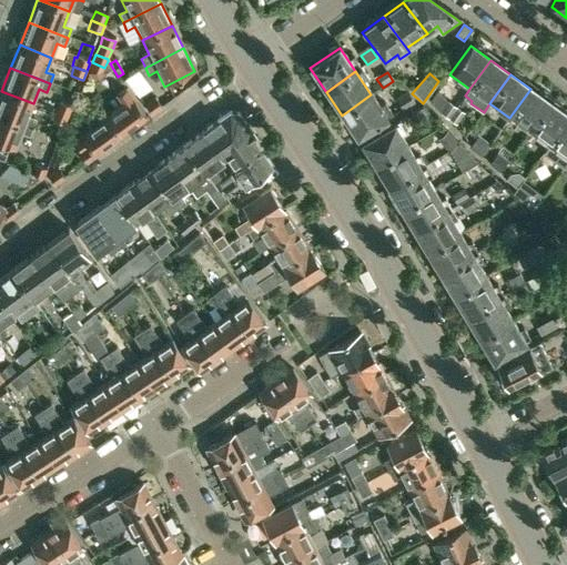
[(123,107),(108,119),(107,119),(120,138),(147,119),(125,89),(115,97),(123,107)]
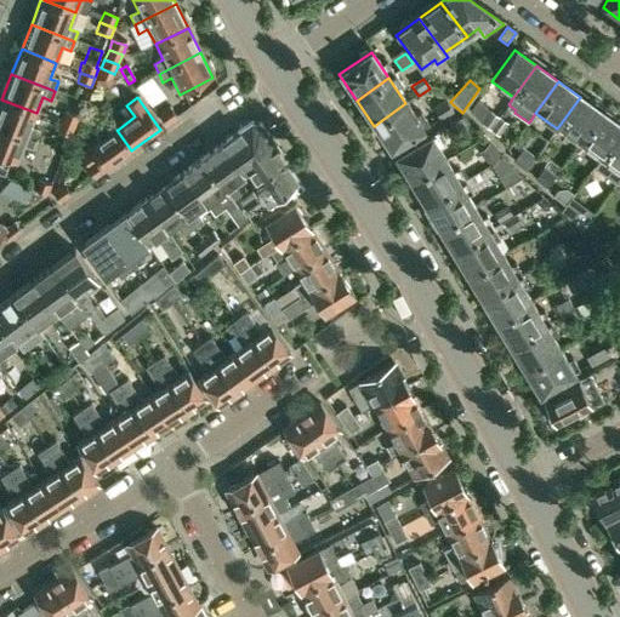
[(557,129),(579,144),(602,113),(580,97),(557,129)]
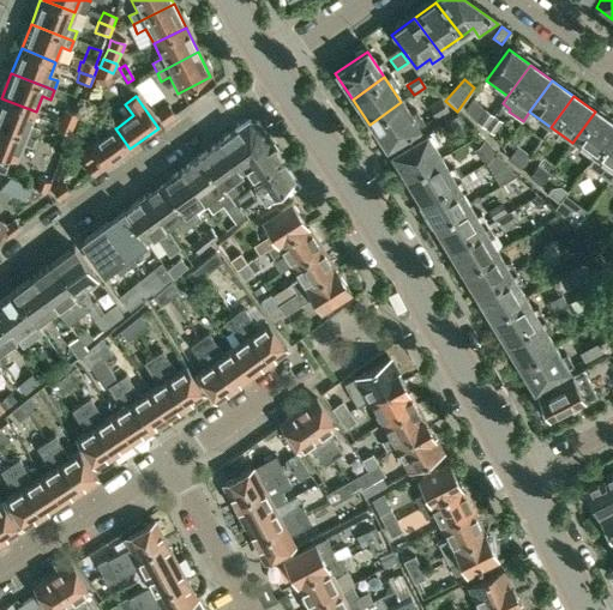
[(1,98),(0,102),(0,125),(35,139),(38,131),(29,127),(36,112),(1,98)]
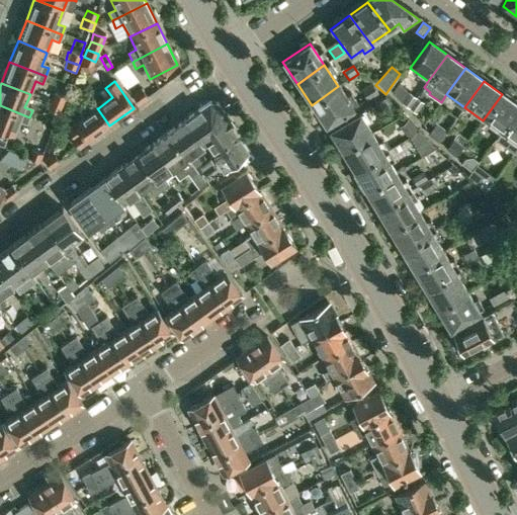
[(326,125),(353,108),(338,86),(312,105),(326,125)]
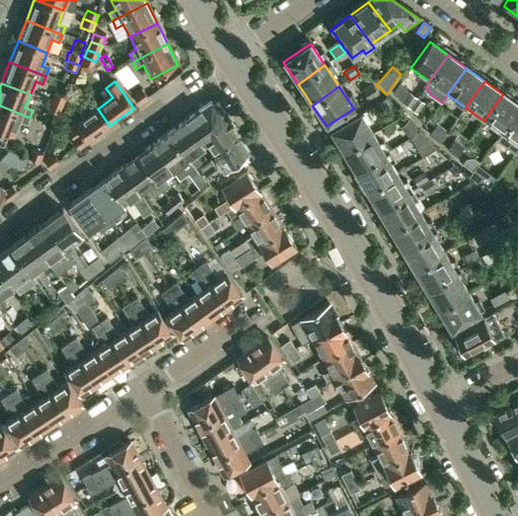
[(377,96),(372,87),(362,93),(367,102),(377,96)]
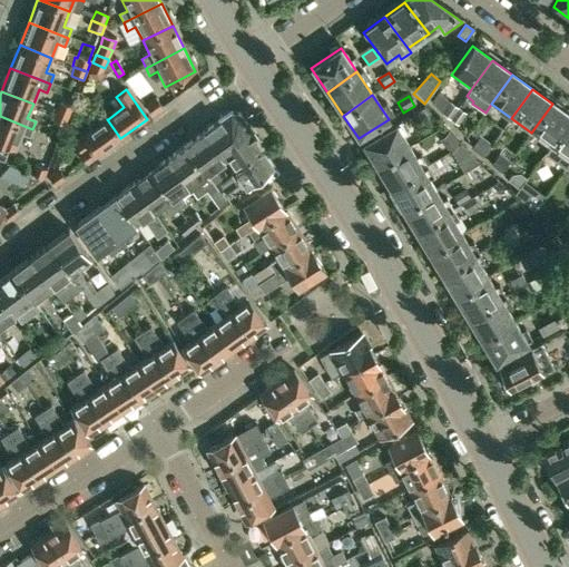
[(150,118),(163,109),(155,99),(144,107),(150,118)]
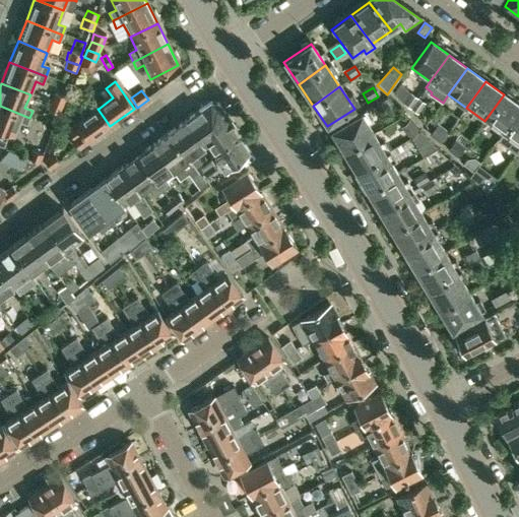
[(54,94),(51,103),(62,107),(66,99),(54,94)]
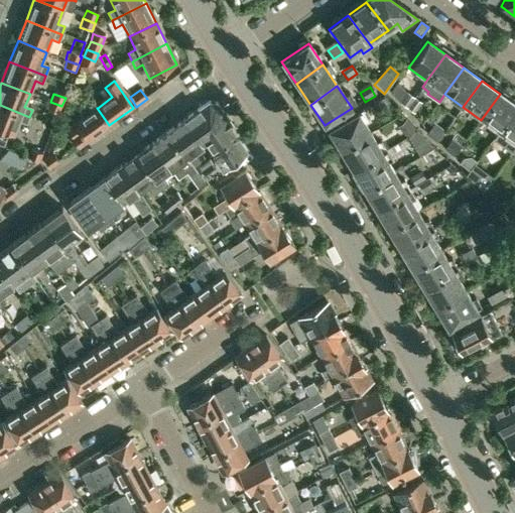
[(406,94),(399,104),(406,109),(413,99),(406,94)]
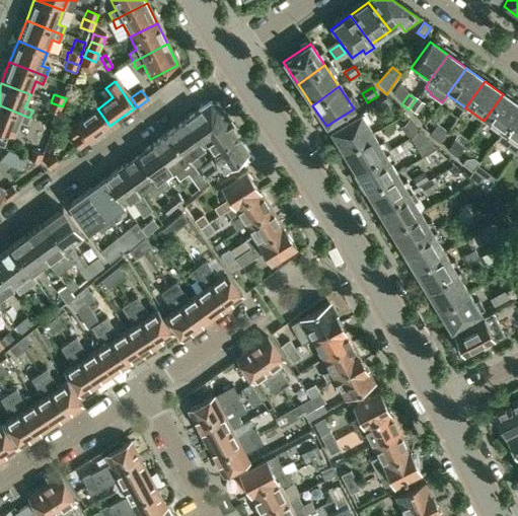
[(484,121),(501,134),(502,134),(517,111),(517,105),(503,94),(484,121)]
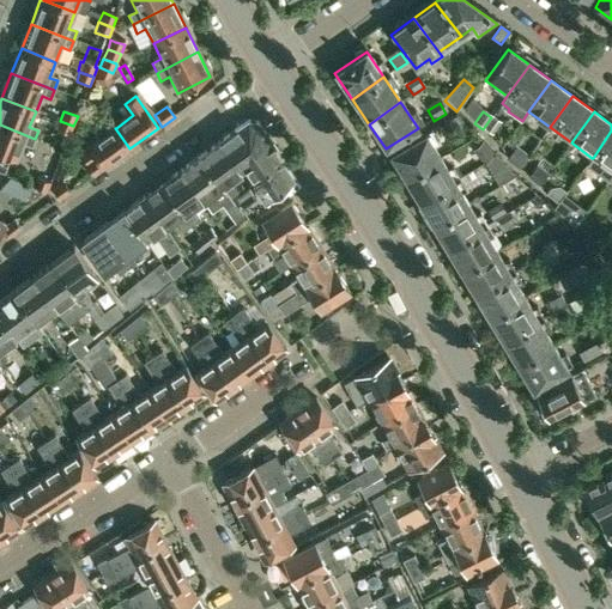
[(447,133),(461,125),(455,117),(443,125),(447,133)]
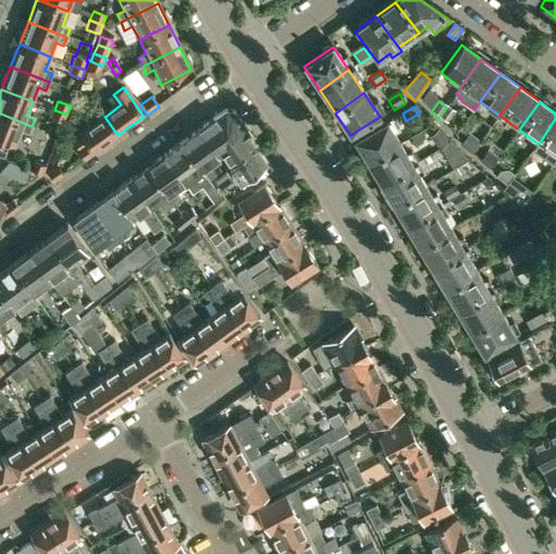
[(455,112),(446,107),(439,118),(447,124),(455,112)]
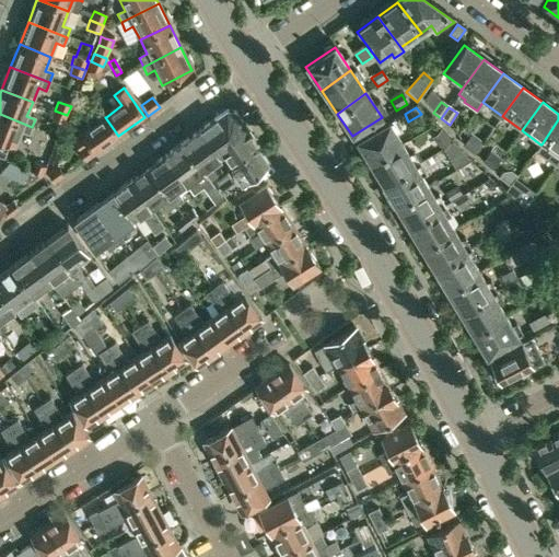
[(50,119),(63,124),(67,115),(55,111),(50,119)]
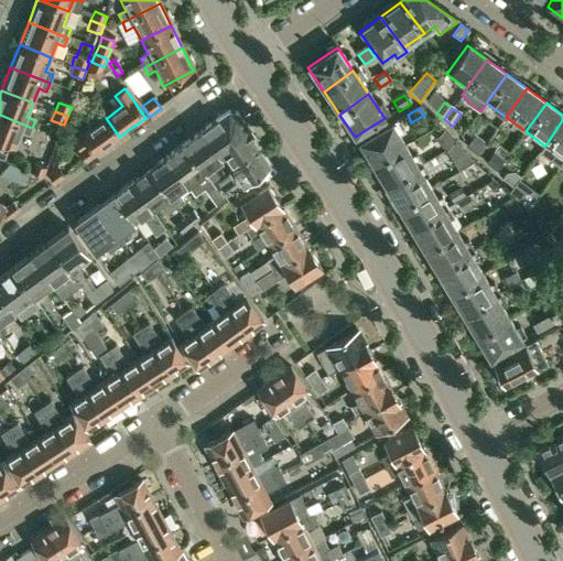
[(227,114),(201,132),(215,152),(247,130),(236,115),(227,114)]
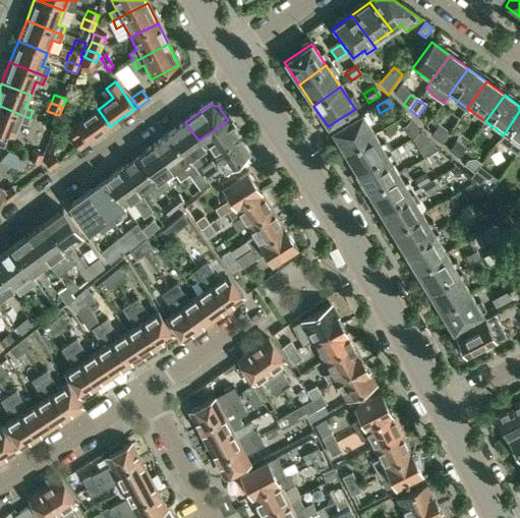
[(0,131),(10,136),(13,137),(18,123),(25,126),(30,118),(0,106),(0,131)]
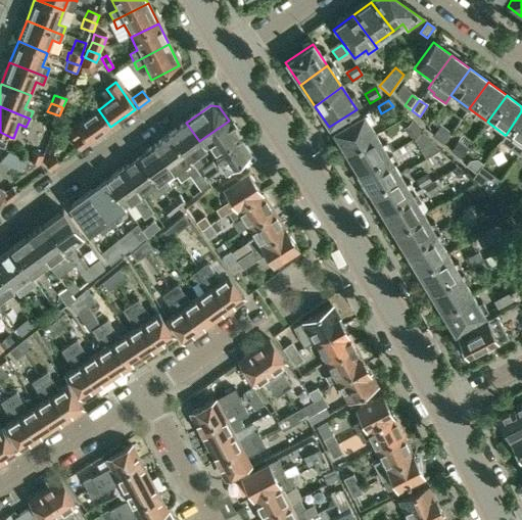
[(79,150),(110,127),(98,109),(74,127),(80,134),(72,141),(79,150)]
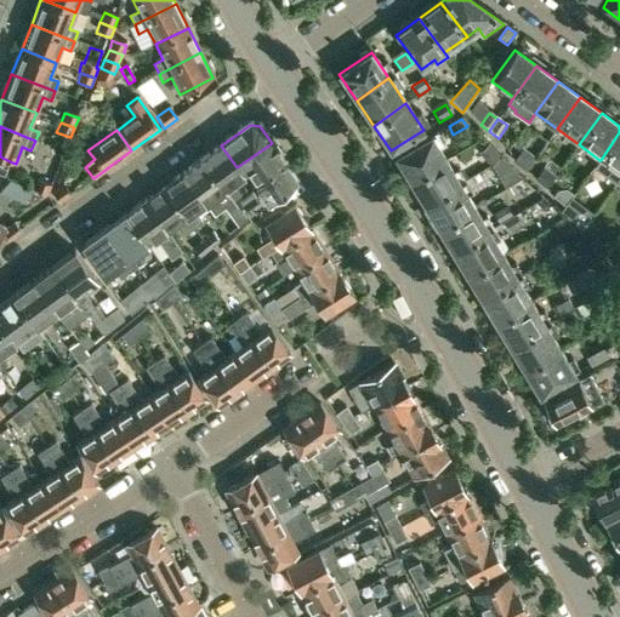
[(603,176),(609,167),(619,173),(619,132),(601,160),(599,160),(593,170),(603,176)]
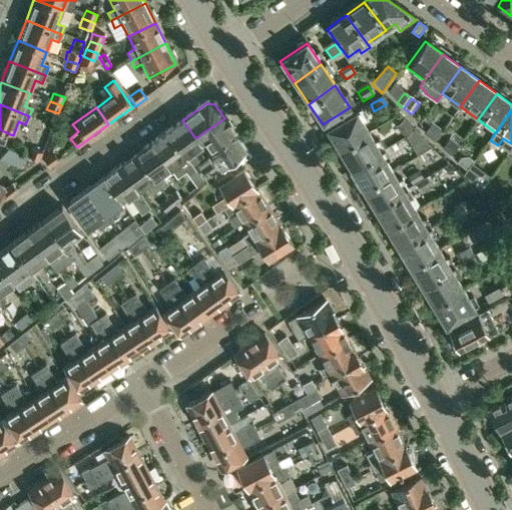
[(356,113),(327,131),(339,150),(368,133),(356,113)]
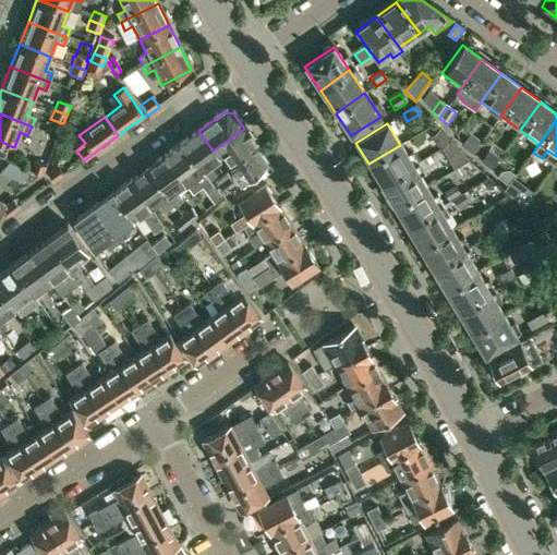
[(218,159),(221,157),(228,167),(256,146),(244,129),(213,151),(218,159)]
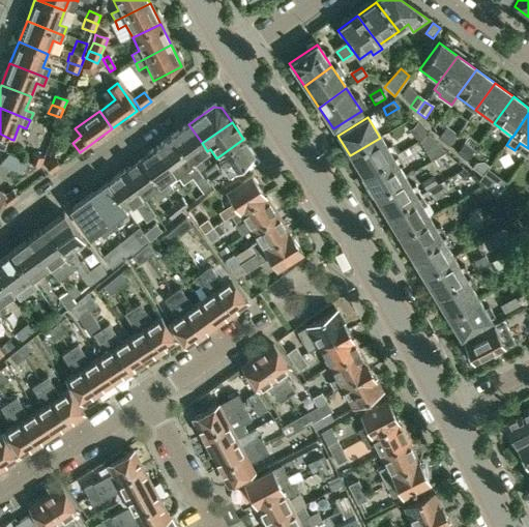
[(188,124),(172,137),(197,172),(198,174),(199,173),(205,169),(198,158),(207,151),(202,143),(188,124)]
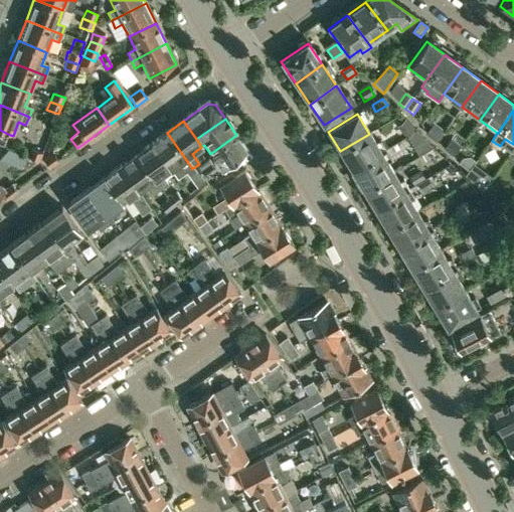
[(405,139),(414,131),(404,121),(396,128),(405,139)]
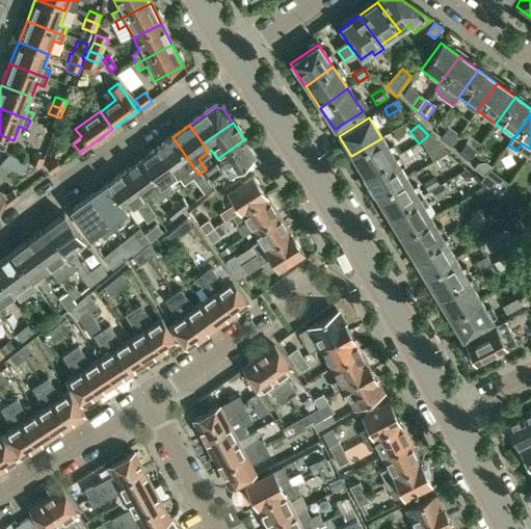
[(439,140),(450,149),(458,137),(446,128),(439,140)]
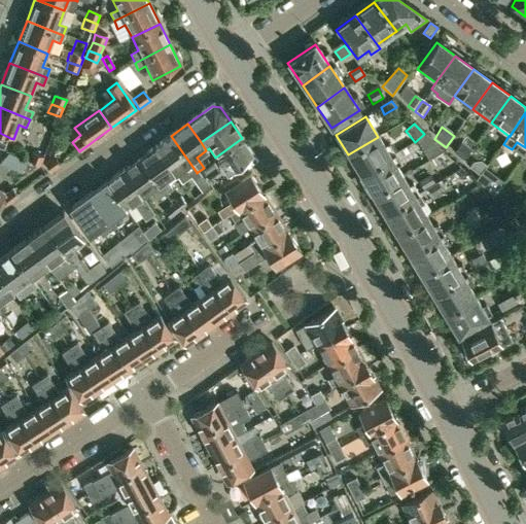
[(190,178),(202,193),(208,187),(198,172),(197,173),(196,171),(171,136),(154,147),(173,174),(181,185),(190,178)]
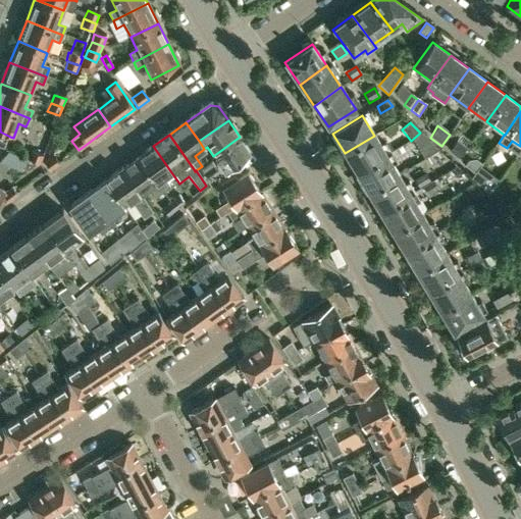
[(345,153),(357,173),(386,156),(374,136),(345,153)]
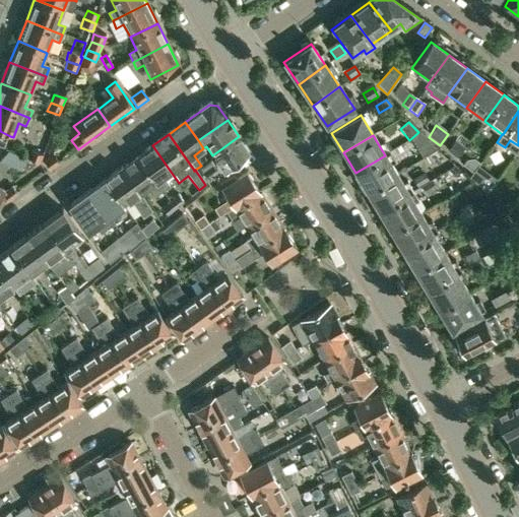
[(224,173),(250,153),(239,136),(212,155),(224,173)]
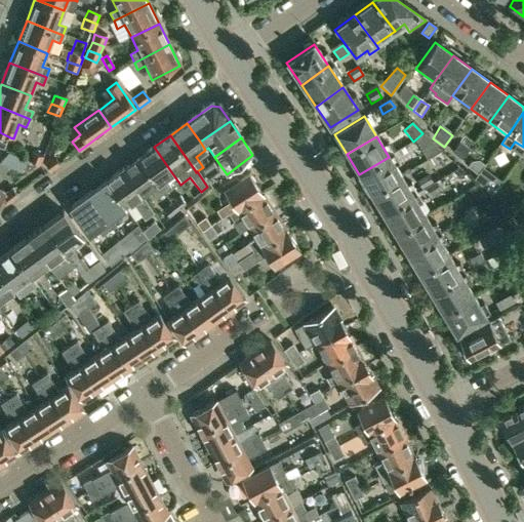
[(450,153),(460,161),(468,150),(458,143),(450,153)]
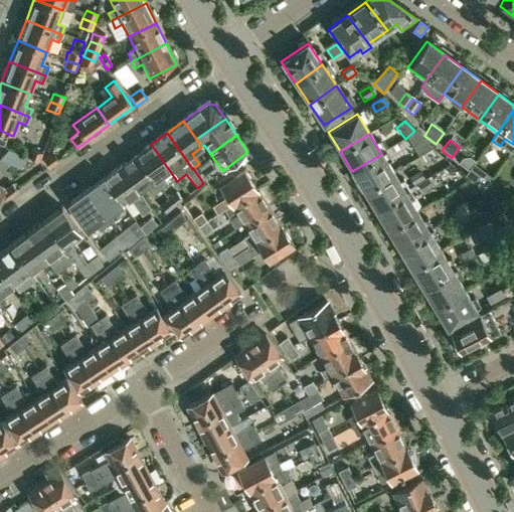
[(432,148),(425,141),(417,147),(424,154),(432,148)]
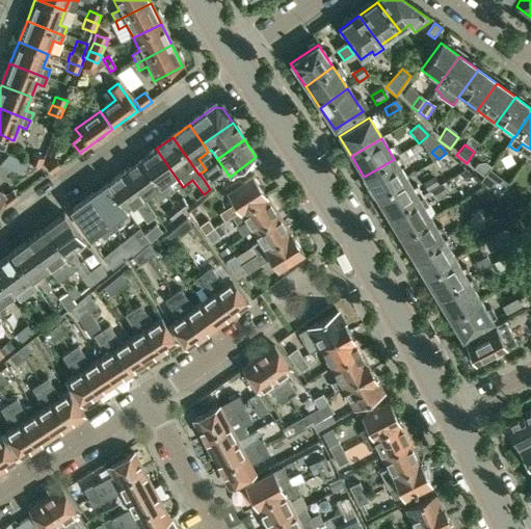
[(165,182),(175,176),(156,149),(139,161),(165,196),(173,191),(165,182)]
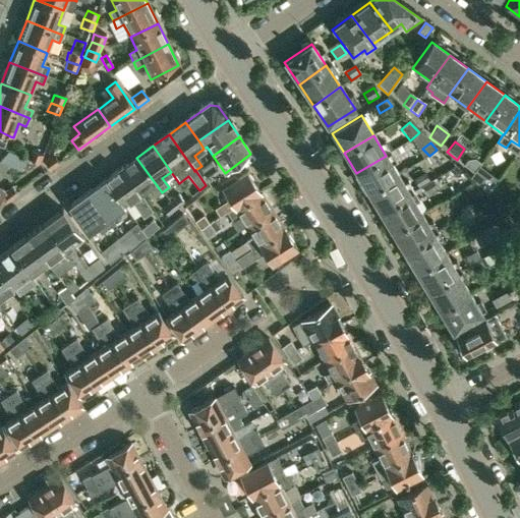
[(27,161),(40,165),(43,157),(32,152),(27,161)]
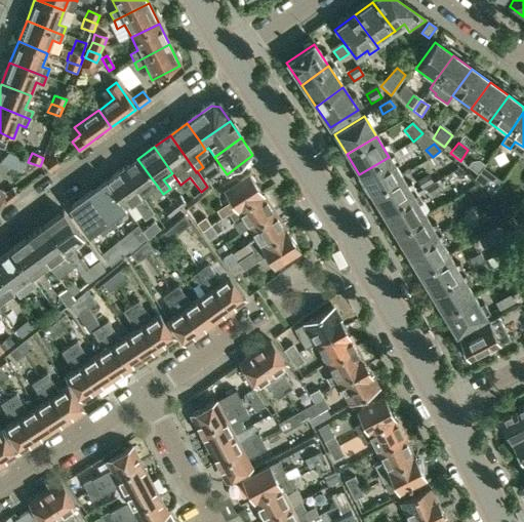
[(7,154),(0,163),(0,165),(19,174),(26,161),(7,154)]
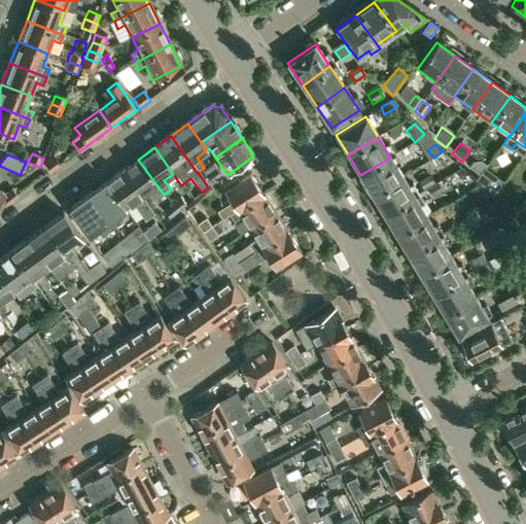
[(61,166),(60,165),(60,164),(59,164),(55,159),(56,159),(54,156),(42,164),(44,167),(48,171),(48,172),(49,174),(61,166)]
